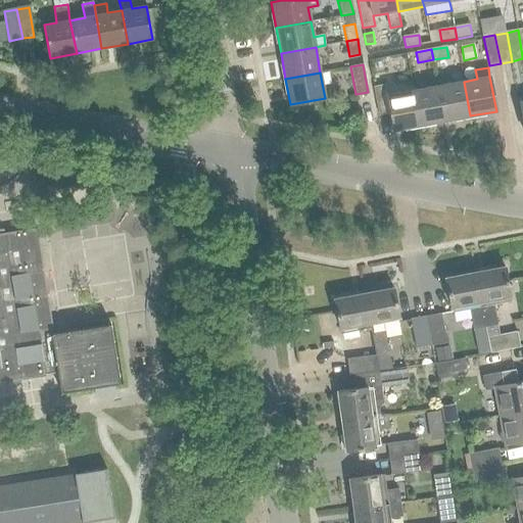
[(464,82),(438,87),(445,121),(470,115),(464,82)]
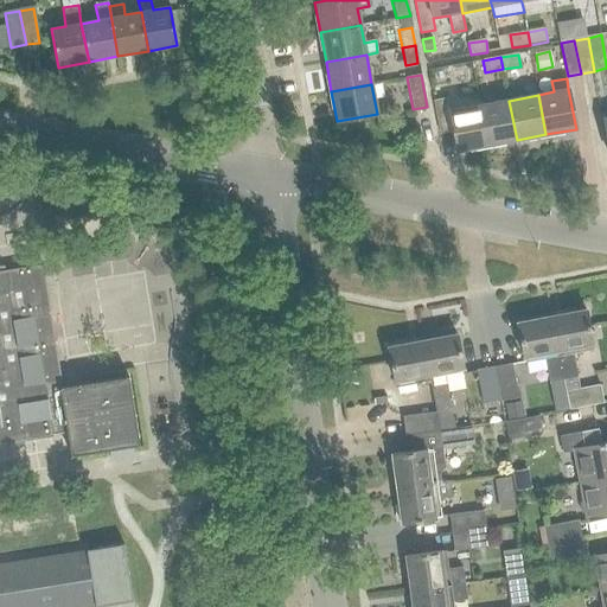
[(448,98),(434,101),(440,133),(453,131),(458,151),(487,146),(480,106),(451,112),(448,98)]
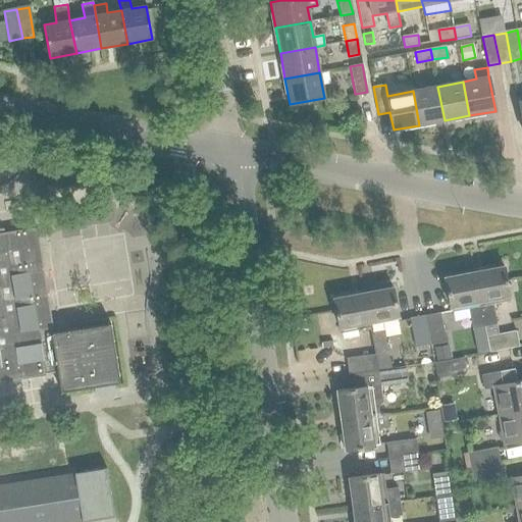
[(437,87),(413,91),(419,125),(445,120),(437,87)]
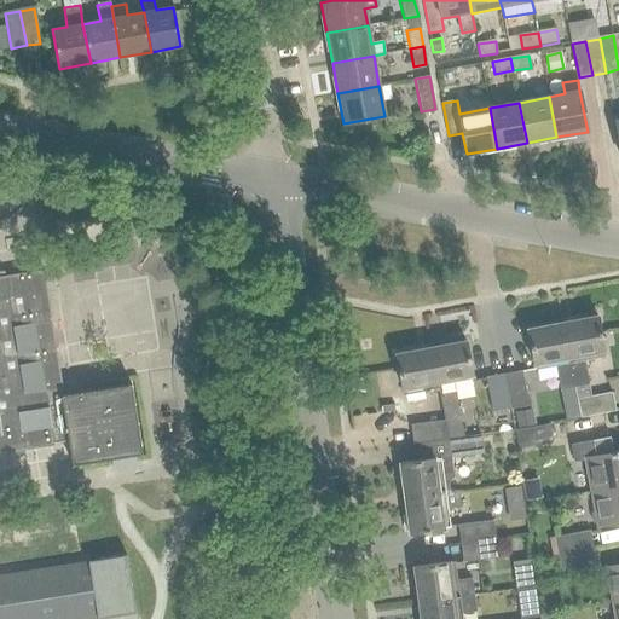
[(0,453),(55,445),(53,443),(69,440),(73,464),(143,453),(131,383),(63,394),(61,387),(63,387),(44,270),(0,276),(0,453)]
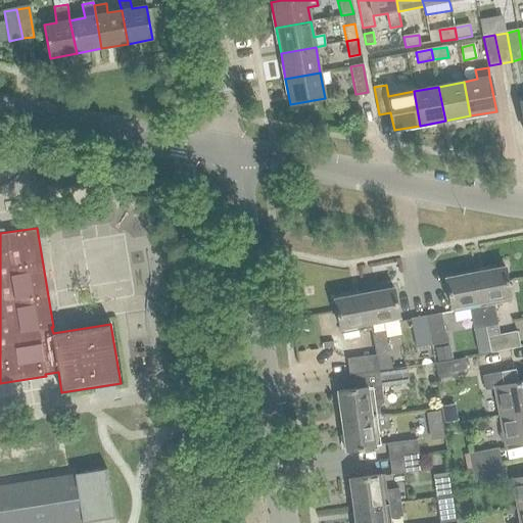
[(505,268),(476,273),(485,328),(498,325),(494,304),(510,301),(510,298),(511,298),(505,268)]
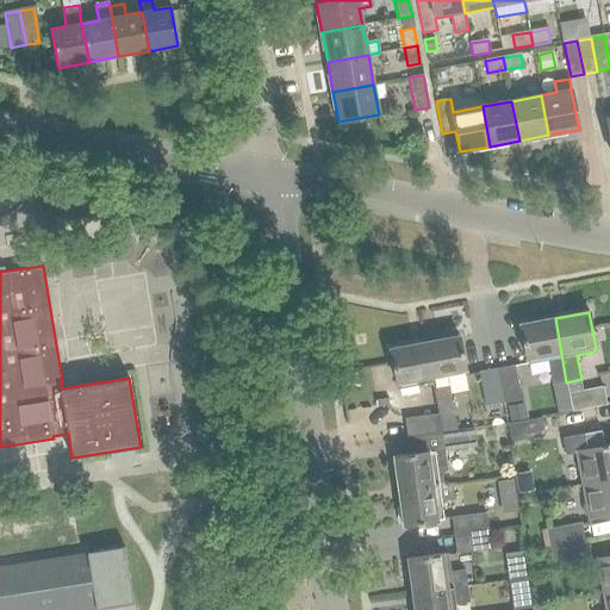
[(566,383),(555,318),(520,325),(526,360),(528,360),(528,365),(548,361),(553,385),(566,383)]
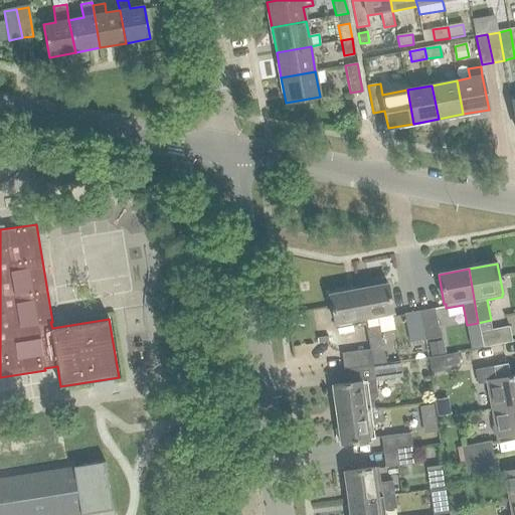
[(370,350),(373,364),(384,363),(376,321),(392,318),(391,314),(393,314),(387,284),(359,289),(365,323),(370,350)]
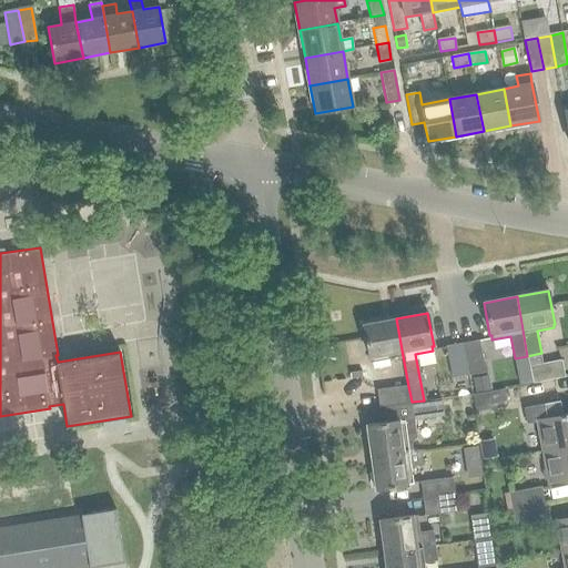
[(372,362),(403,356),(396,318),(363,325),(369,357),(371,357),(372,362)]
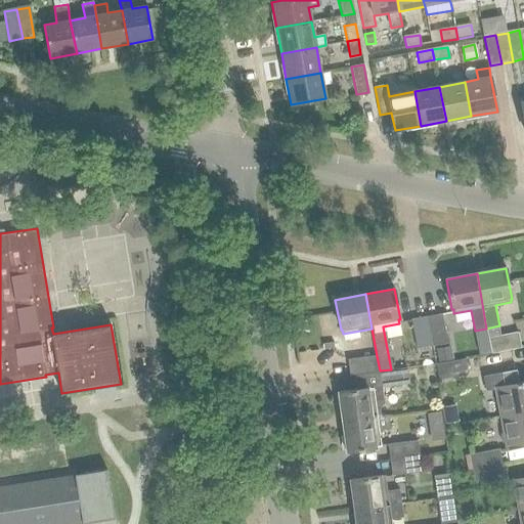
[(427,316),(433,346),(447,343),(441,313),(427,316)]
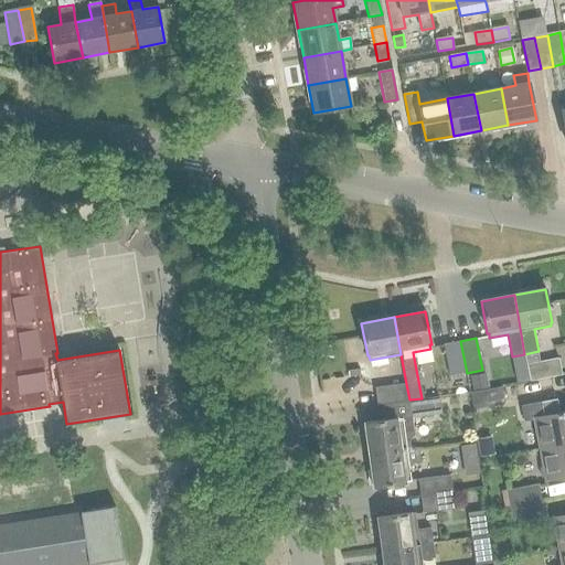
[(449,376),(467,373),(460,341),(444,344),(449,376)]
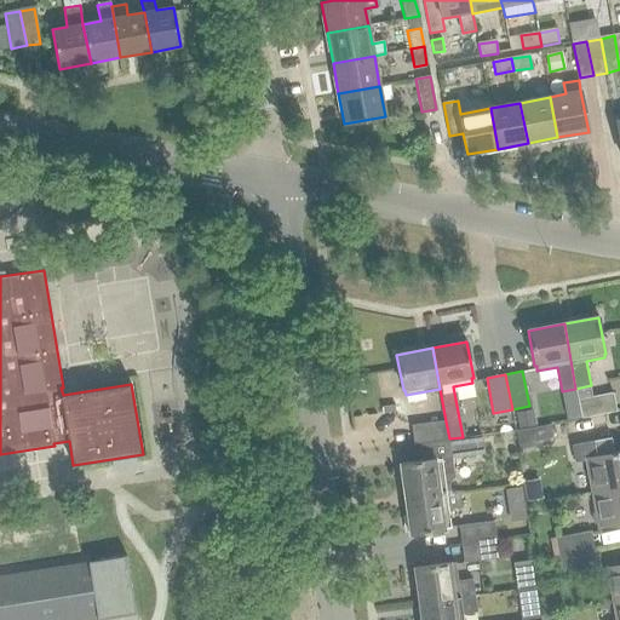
[(578,400),(575,389),(562,391),(567,419),(580,417),(578,400)]
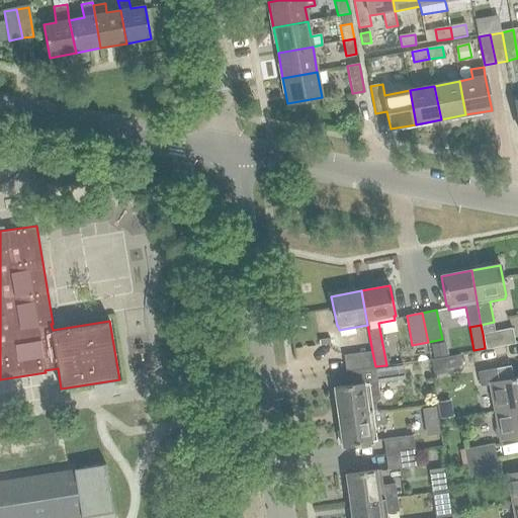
[(486,349),(515,344),(512,329),(484,334),(486,349)]
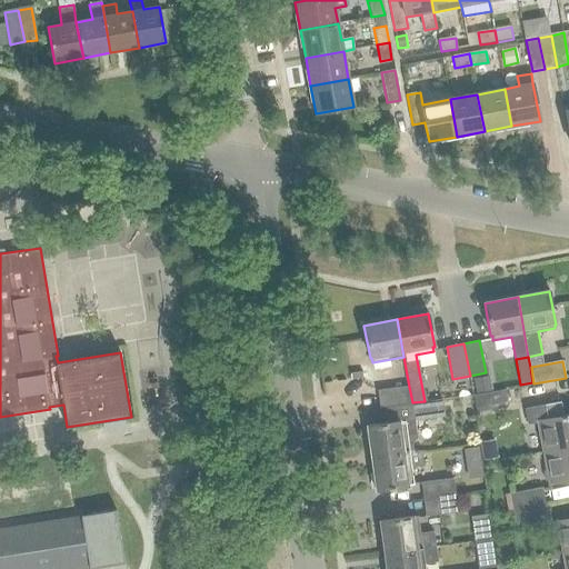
[(492,390),(490,376),(472,379),(475,393),(492,390)]
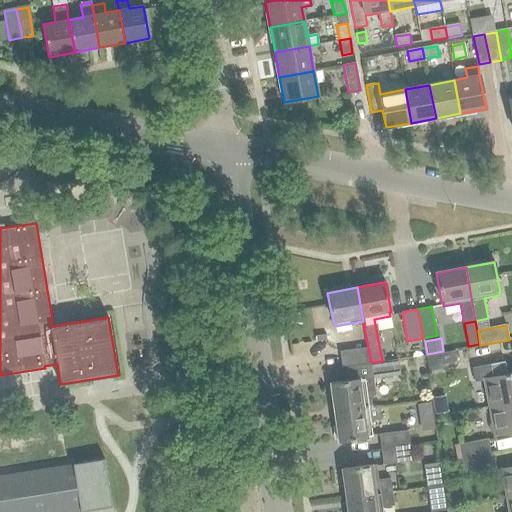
[(371,362),(368,348),(340,352),(342,367),(368,363),(371,362)]
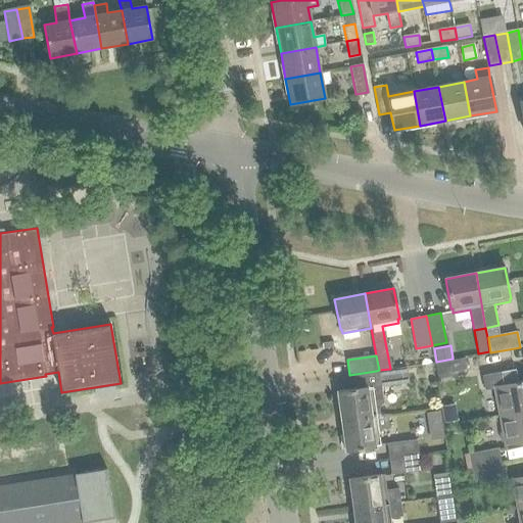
[(439,378),(468,374),(466,359),(436,364),(439,378)]
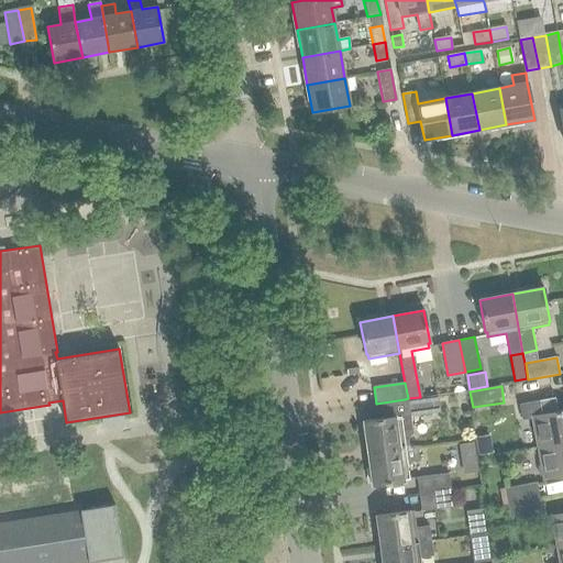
[(363,421),(367,453),(405,449),(404,448),(403,439),(409,438),(412,434),(410,416),(439,412),(437,395),(420,397),(408,398),(405,399),(407,415),(363,421)]
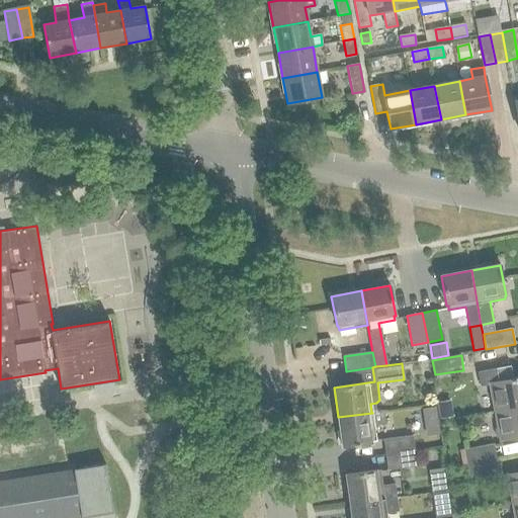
[(495,411),(517,406),(517,377),(514,379),(511,365),(479,371),(482,386),(490,384),(495,411)]
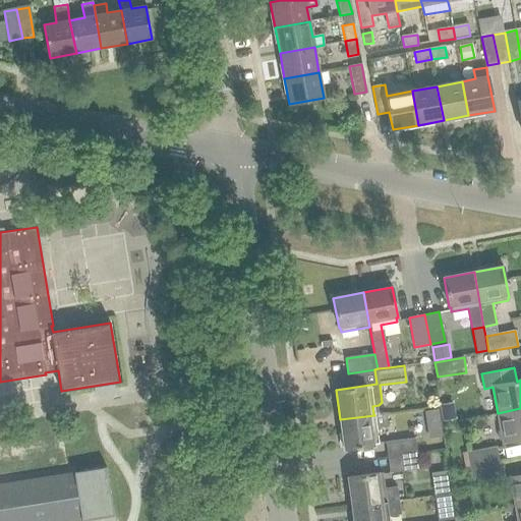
[(520,408),(498,413),(503,443),(520,439),(520,408)]
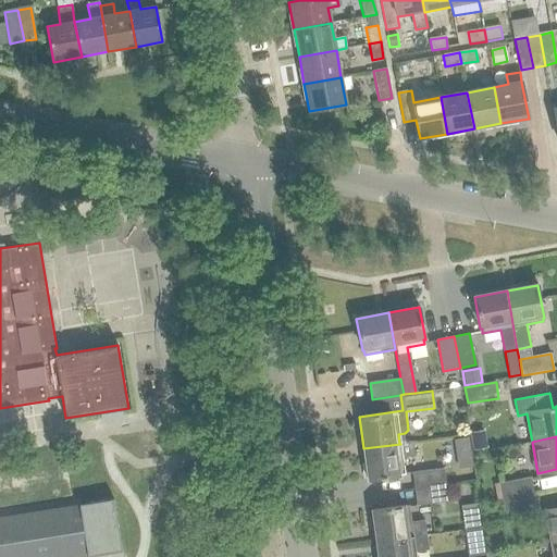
[(470,437),(444,438),(446,469),(472,467),(470,437)]
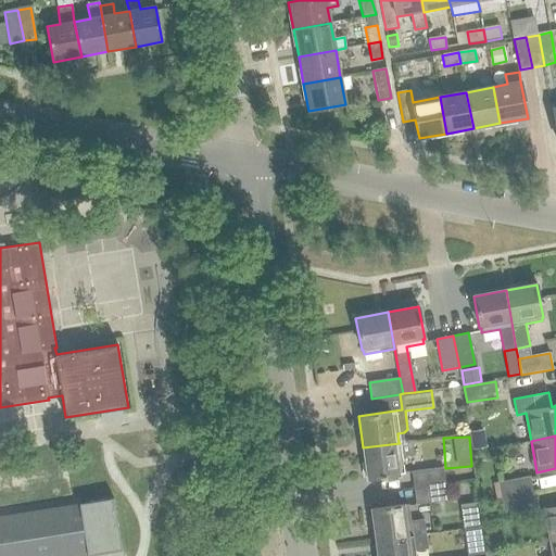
[(414,455),(412,440),(399,442),(400,443),(363,447),(367,479),(400,475),(399,474),(403,472),(401,456),(414,455)]
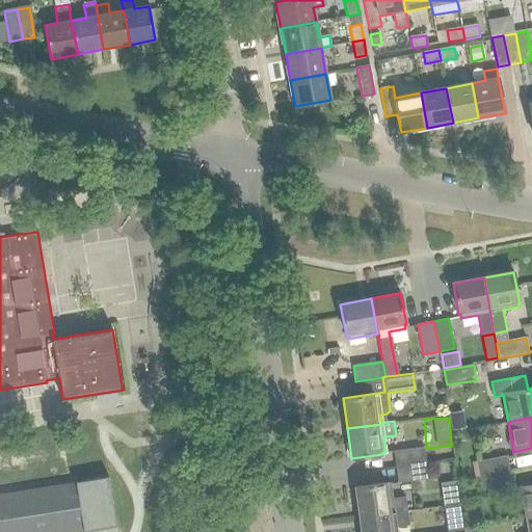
[(427,478),(423,447),(394,451),(398,482),(427,478)]
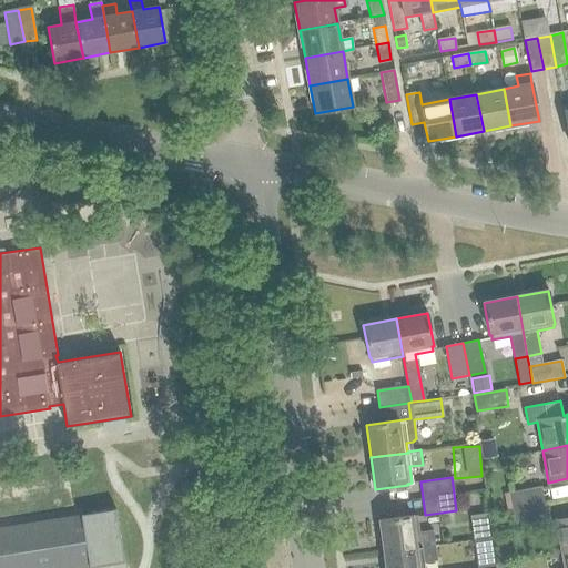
[(509,493),(513,509),(544,504),(540,487),(509,493)]
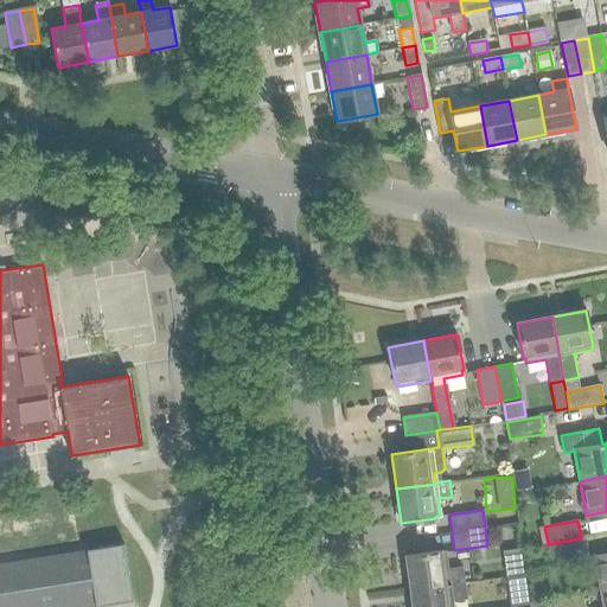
[(585,556),(581,538),(548,544),(551,562),(585,556)]
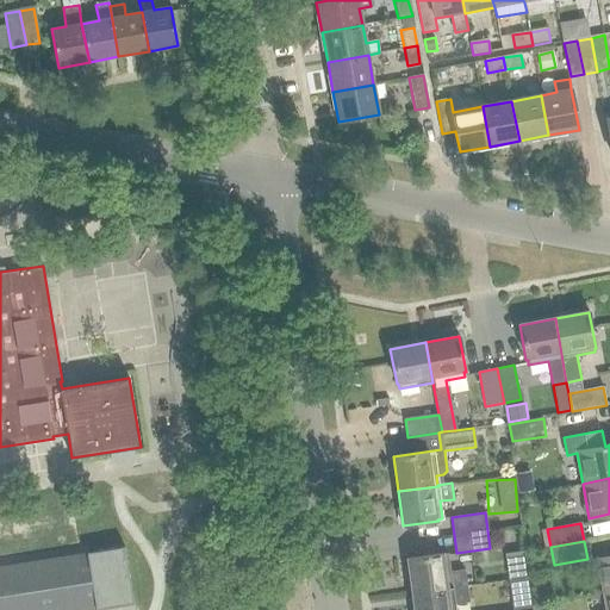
[(0,609),(75,609),(95,607),(97,609),(134,603),(124,546),(87,553),(87,555),(0,568),(0,609)]
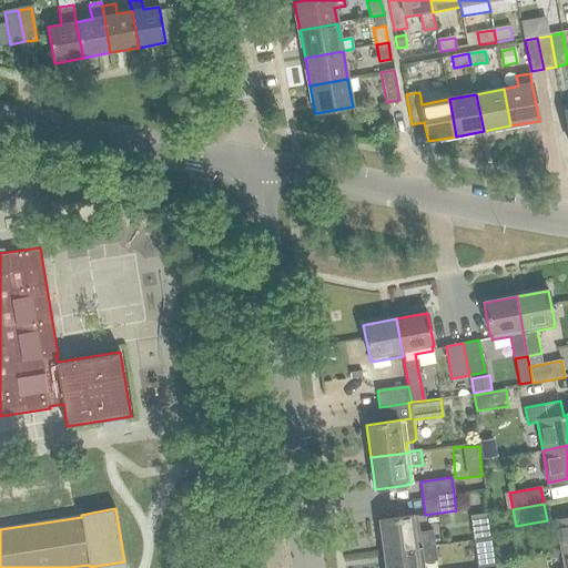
[(494,563),(489,515),(474,517),(478,564),(494,563)]
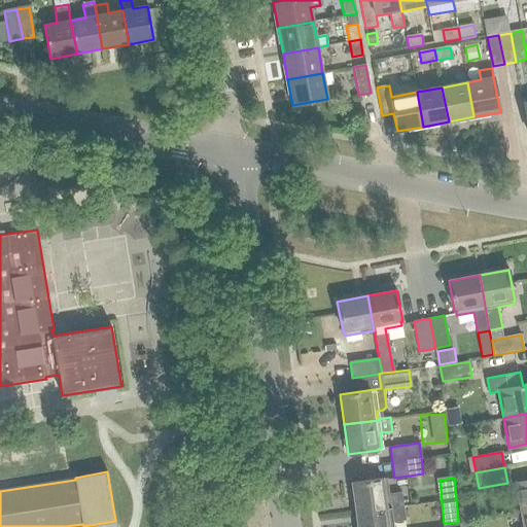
[(352,483),(356,513),(390,508),(402,506),(401,493),(388,495),(386,480),(383,480),(383,479),(352,483)]
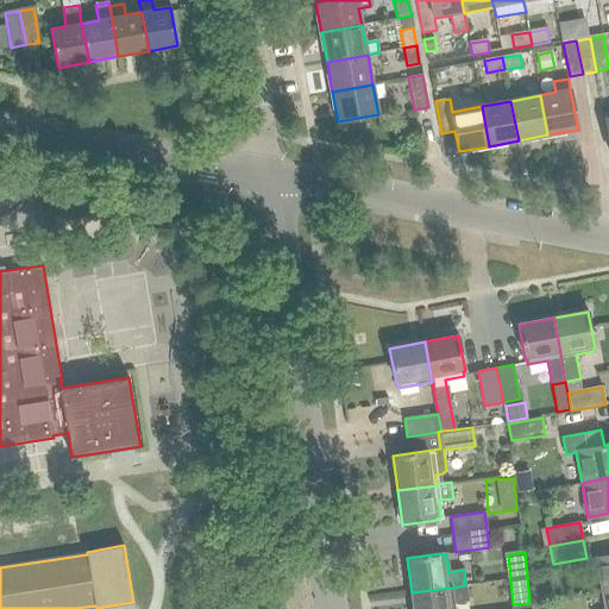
[(601,592),(608,590),(608,553),(595,557),(601,592)]
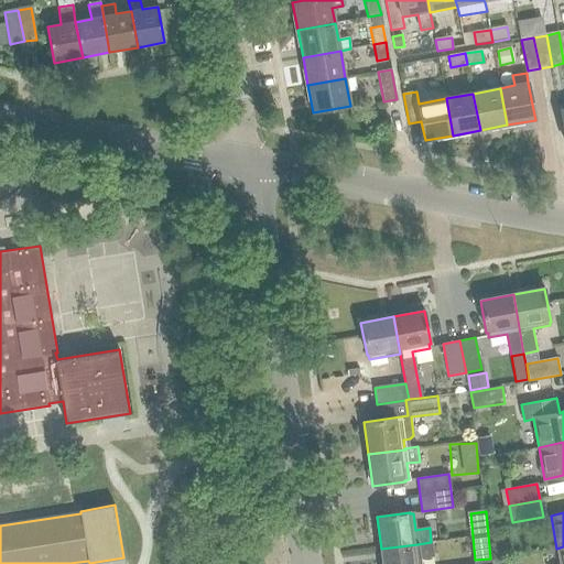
[(432,542),(418,544),(381,549),(382,563),(421,563),(420,559),(433,557),(432,542)]
